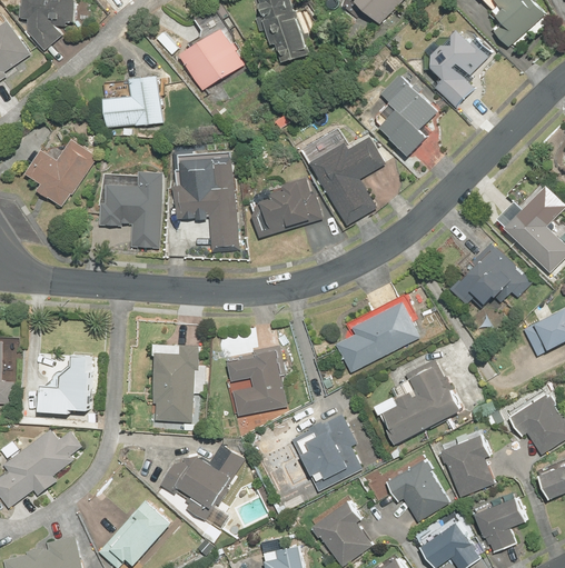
[(61,37),(50,23),(71,26),(73,0),(21,0),(20,21),(27,21),(27,32),(45,51),(61,37)]
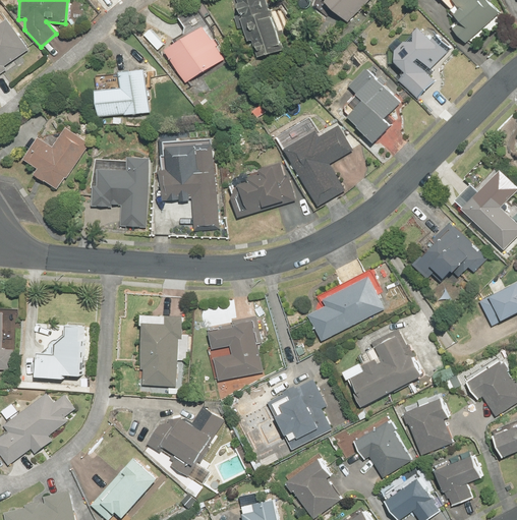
[(280,51),(266,0),(235,0),(250,58),(280,51)]
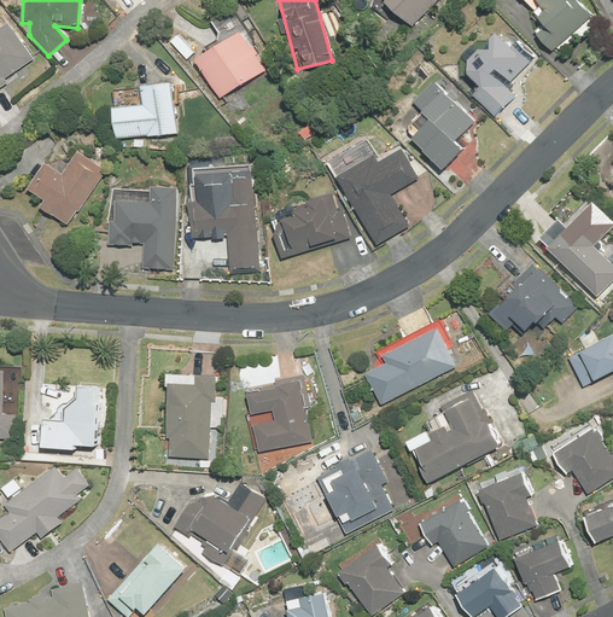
[(385,0),(384,3),(410,27),(436,0),(385,0)]
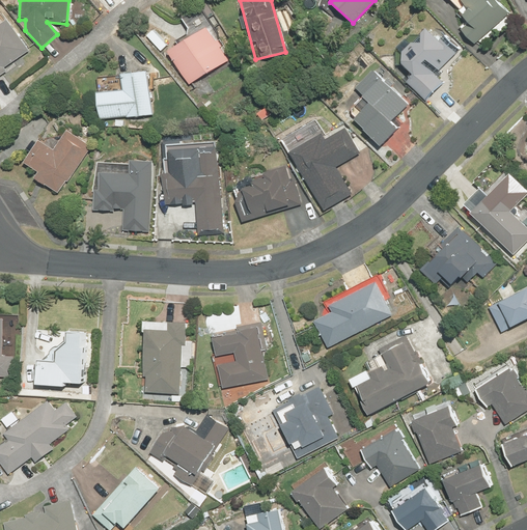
[(459,29),(473,44),(506,14),(493,0),(447,0),(468,22),(459,29)]
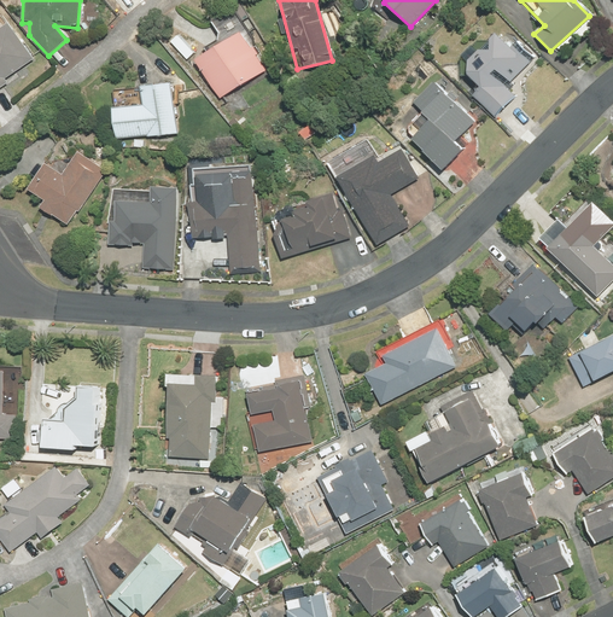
[(7,24),(0,29),(0,86),(5,83),(3,80),(31,60),(7,24)]
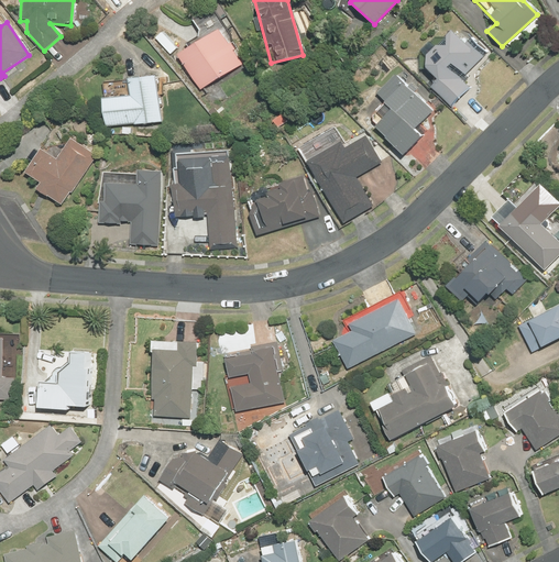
[(175,56),(196,90),(240,64),(219,30),(175,56)]
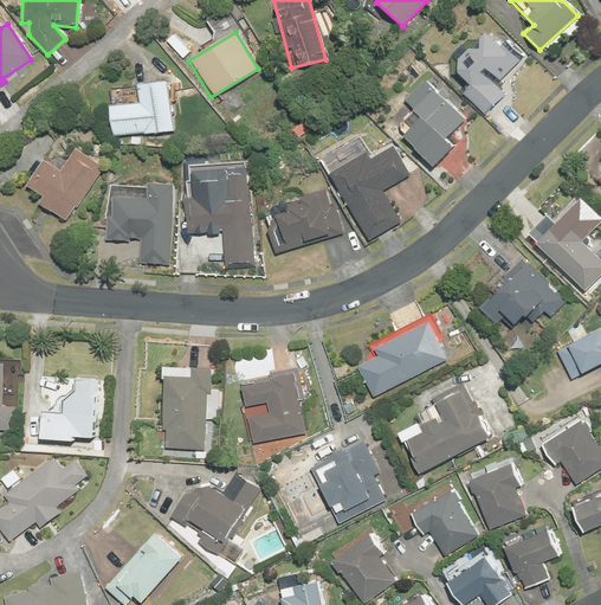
[(516,63),(484,32),(452,65),(471,84),(460,95),(483,116),(503,95),(493,87),(516,63)]
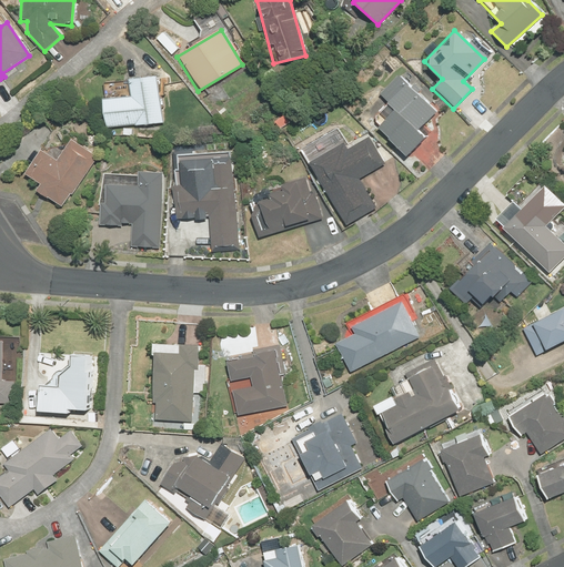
[(434,112),(398,76),(379,94),(395,110),(378,128),(406,155),(424,138),(416,130),(434,112)]
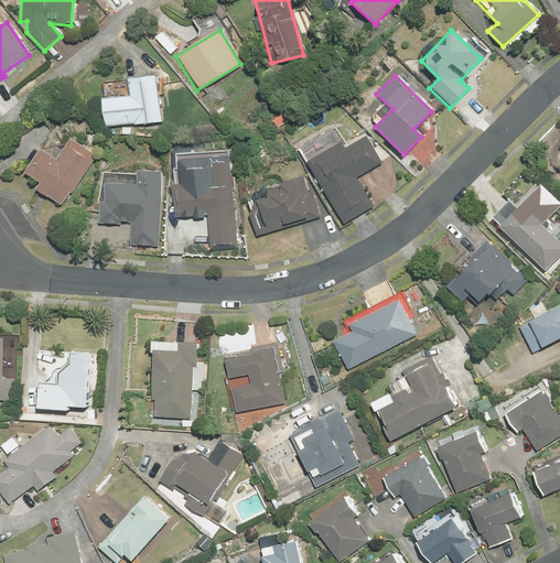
[(103,97),(105,127),(160,121),(157,77),(127,79),(129,95),(103,97)]
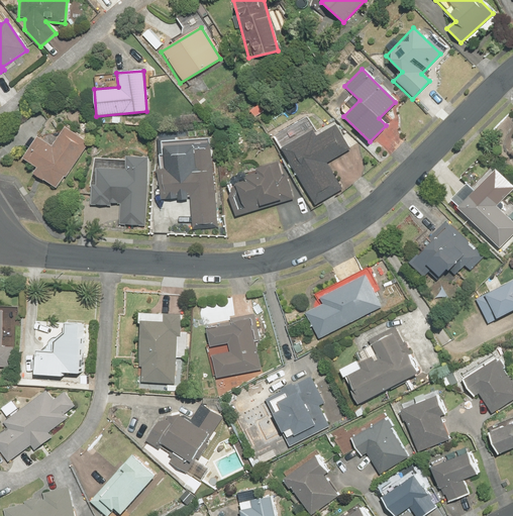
[(312,131),(281,148),(313,205),(340,190),(325,164),(348,150),(334,125),(314,136),(312,131)]
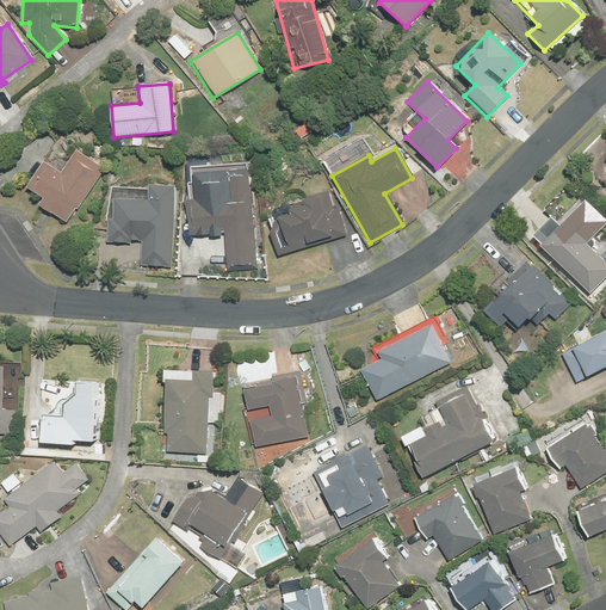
[(38,204),(66,223),(104,168),(76,149),(60,173),(43,161),(25,186),(43,198),(38,204)]
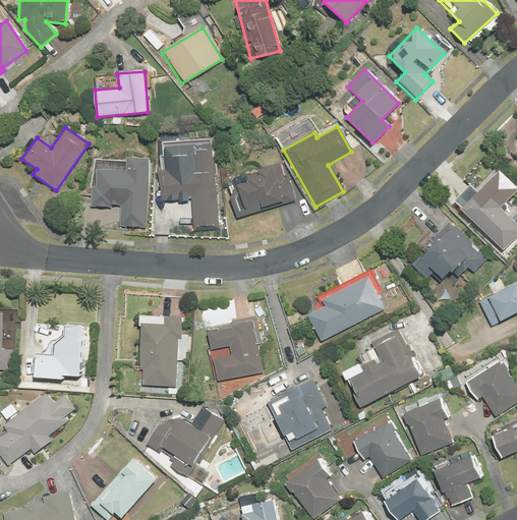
[(191,232),(217,230),(211,145),(165,148),(167,170),(158,171),(160,203),(189,200),(191,232)]
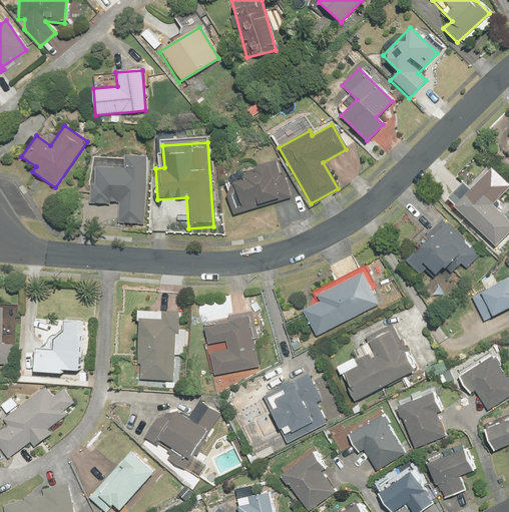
[(116,222),(141,224),(145,156),(124,155),(123,168),(91,166),(89,202),(117,204),(116,222)]
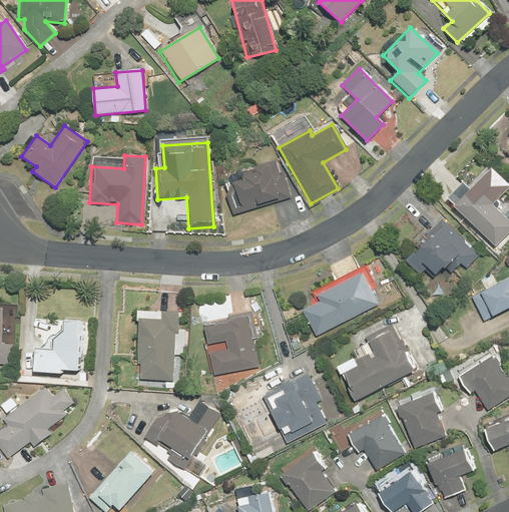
[(226,194),(231,214),(290,198),(283,175),(278,176),(274,161),(253,167),(255,171),(242,175),(243,179),(232,182),(226,194)]
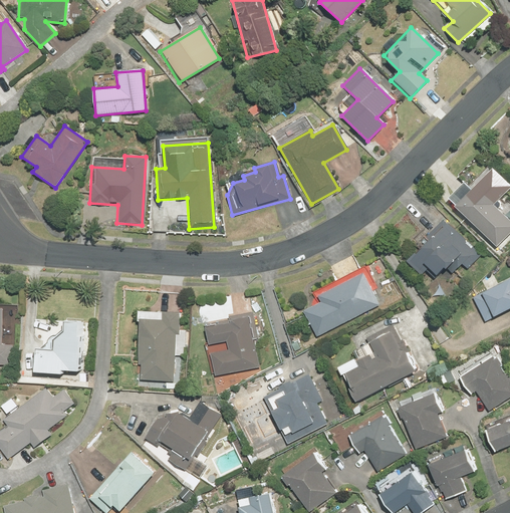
[(455,206),(496,246),(509,231),(509,222),(492,205),(509,187),(509,186),(492,169),(455,206)]
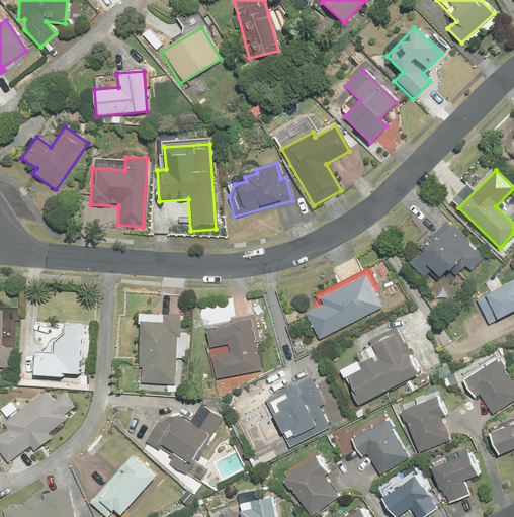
[(448,224),(410,263),(423,276),(428,272),(438,282),(458,261),(469,271),(483,257),(448,224)]
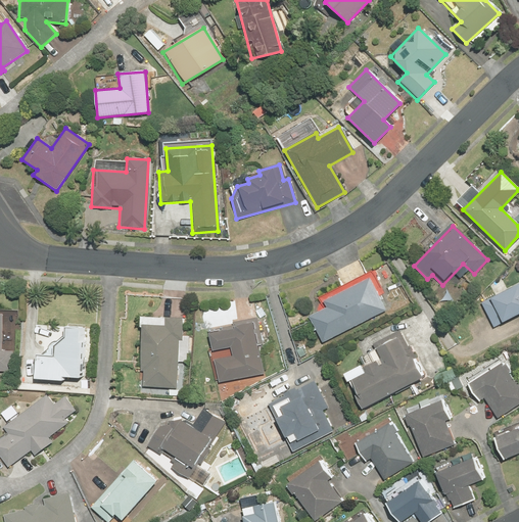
[(308,316),(320,342),(384,311),(369,278),(321,301),(324,307),(308,316)]
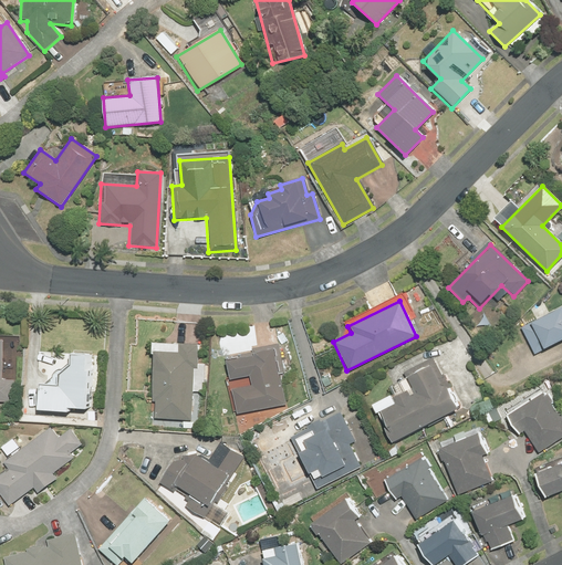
[(561,306),(519,328),(532,354),(561,338),(561,306)]
